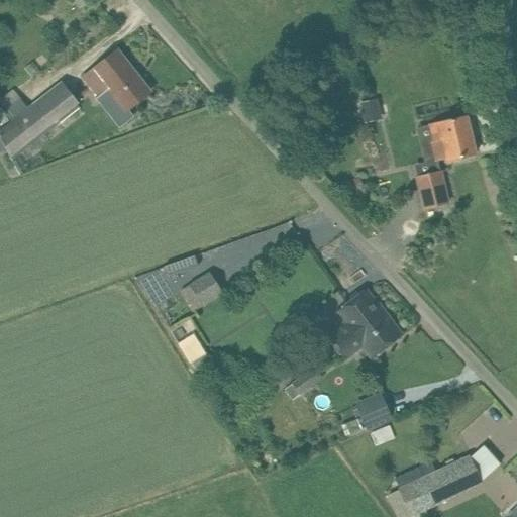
[(117,50),(83,78),(98,97),(96,98),(120,128),(134,116),(128,109),(147,93),(131,73),(133,71),(117,50)]
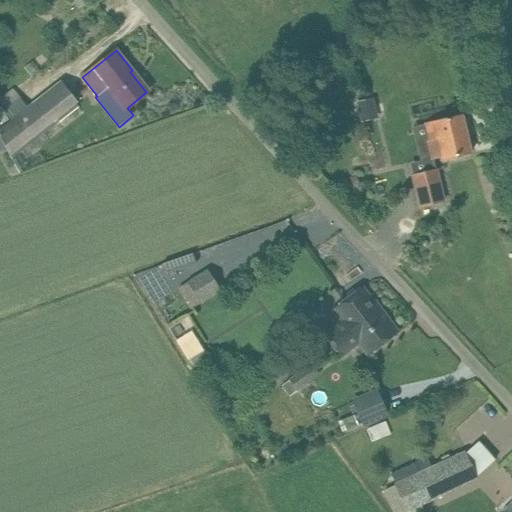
[(11,155),(77,103),(61,80),(27,106),(14,88),(0,97),(0,151),(7,148),(11,155)]
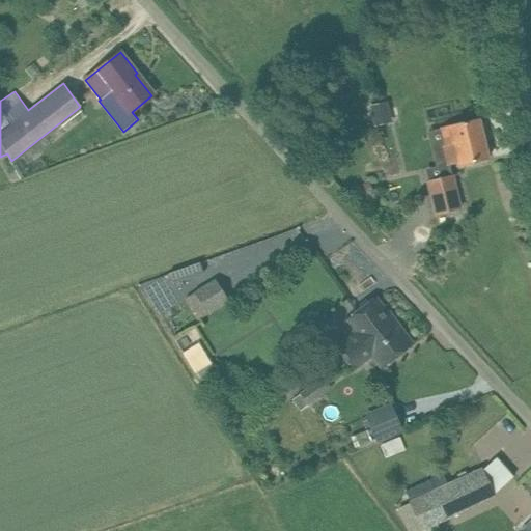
[(372,115),(391,121),(396,106),(378,100),(372,115)]
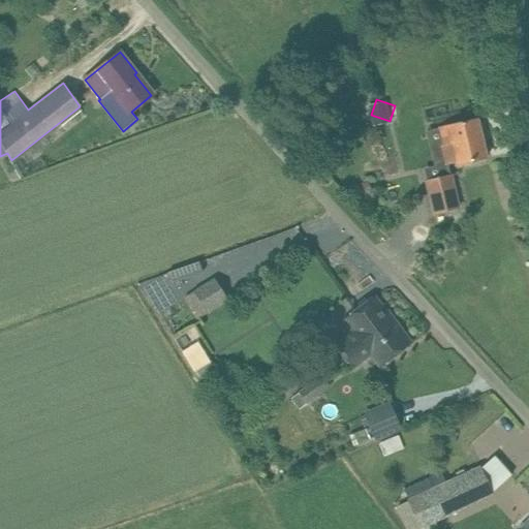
[(477,119),(439,128),(446,164),(458,161),(458,164),(487,158),(477,119)]
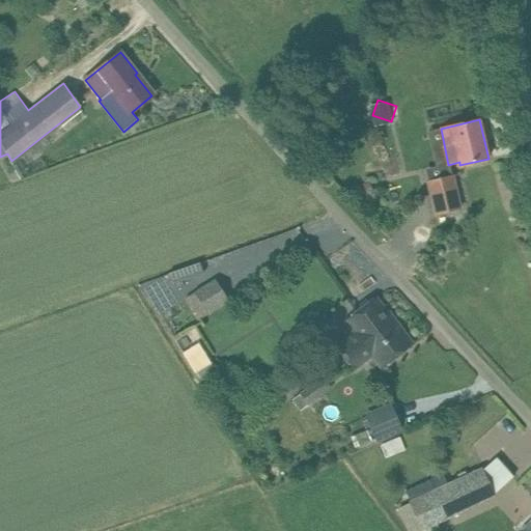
[(397,159),(388,161),(390,171),(399,170),(397,159)]
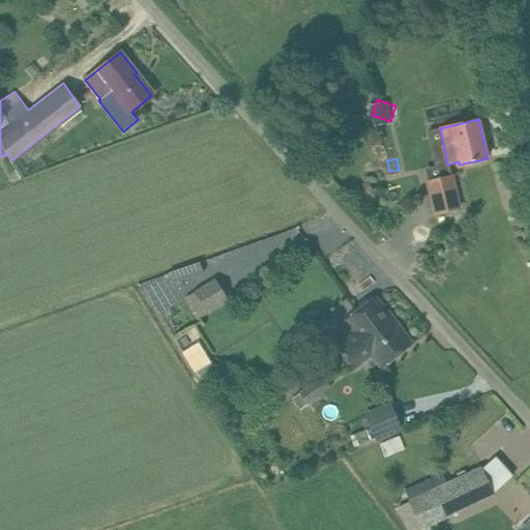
[(451,176),(428,181),(435,213),(460,208),(451,176)]
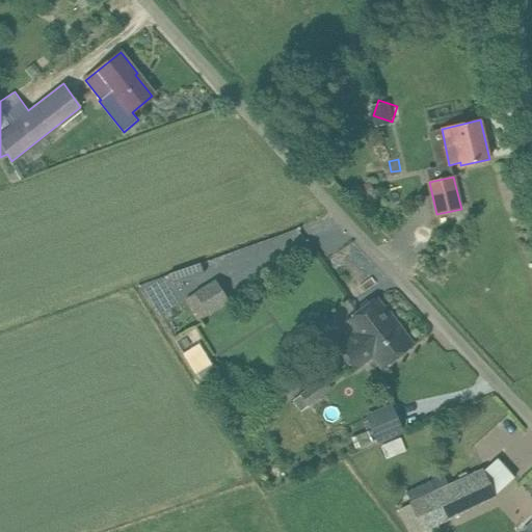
[(215,281),(194,293),(208,315),(229,301),(215,281)]
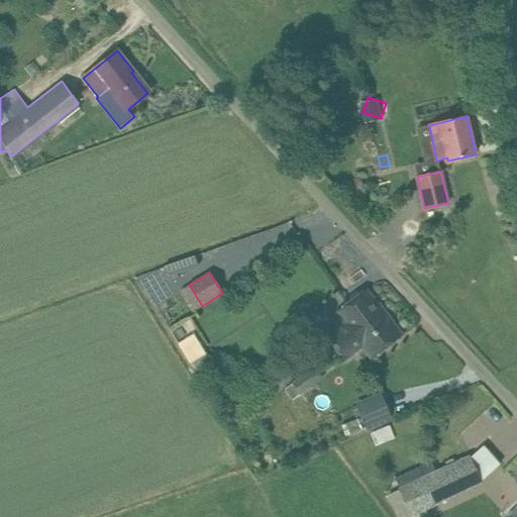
[(336,347),(385,311),(375,298),(374,299),(367,289),(335,312),(344,324),(327,336),(336,347)]
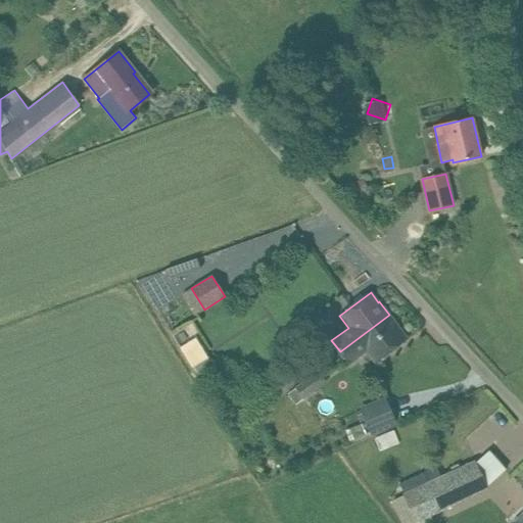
[(408,339),(389,315),(340,351),(348,364),(367,350),(376,363),(408,339)]
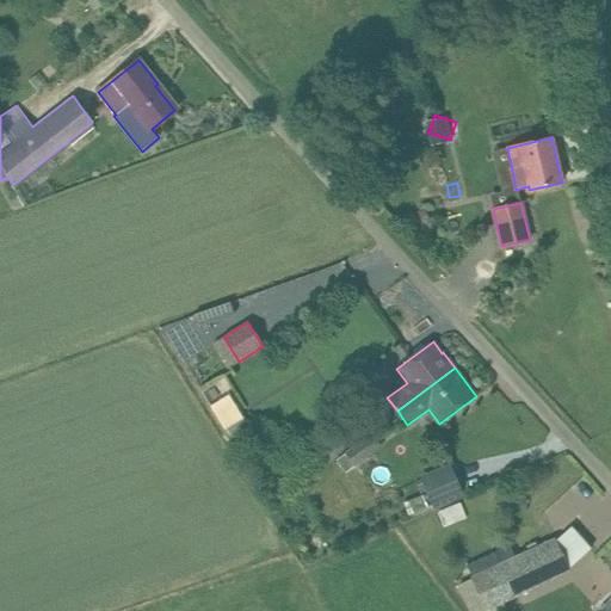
[(346,473),(381,446),(371,433),(337,461),(346,473)]
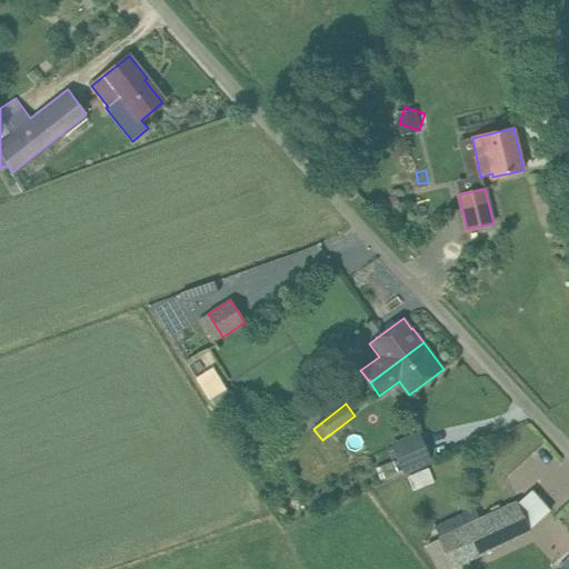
[(403,471),(431,460),(420,433),(392,445),(403,471)]
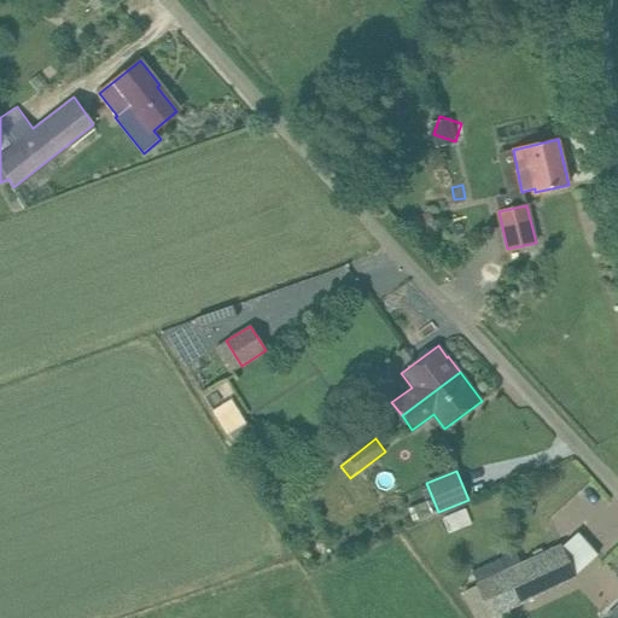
[(560,543),(572,567),(590,560),(579,535),(560,543)]
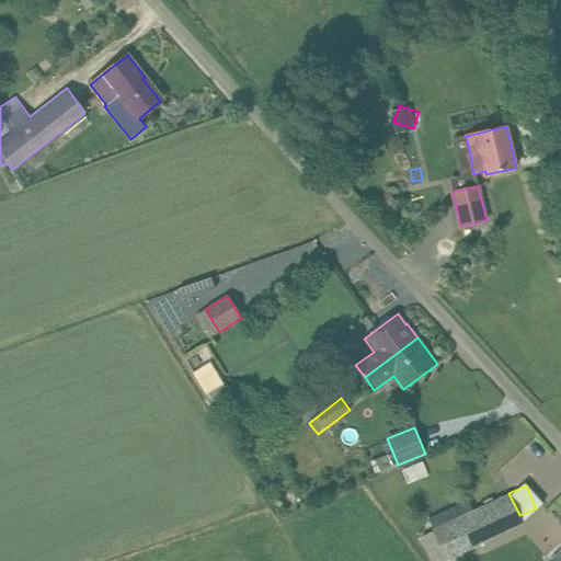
[(436,531),(427,535),(441,560),(519,522),(507,496),(436,530),(436,531)]
